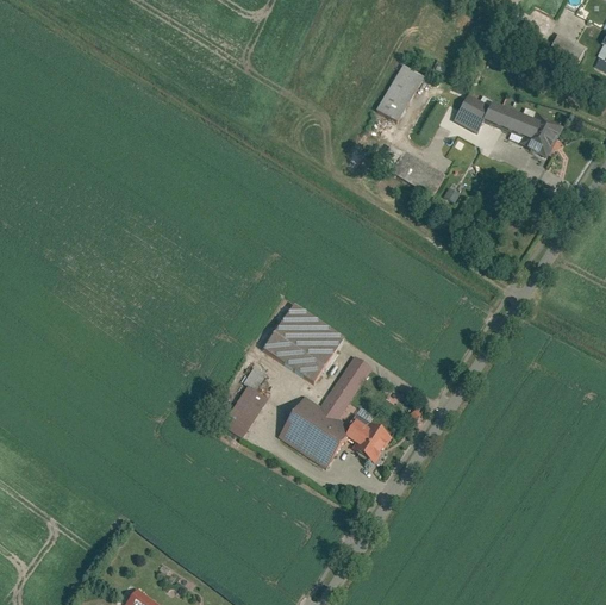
[(586,44),(560,31),(553,45),(578,58),(586,44)]
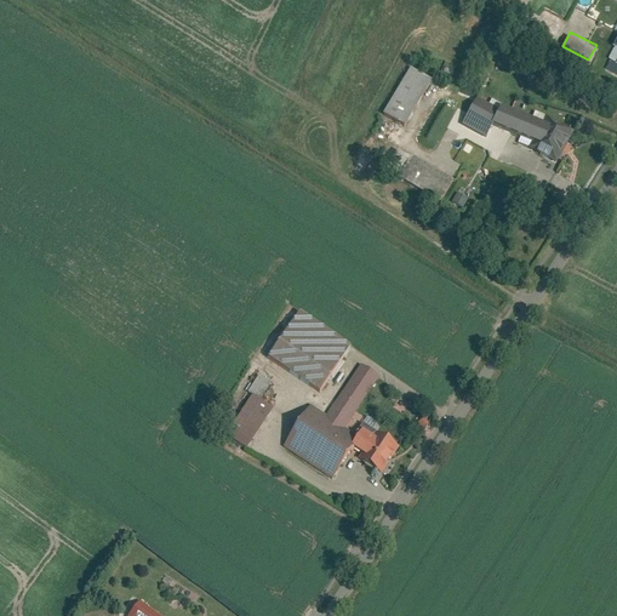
[(604,66),(616,72),(616,61),(607,57),(604,66)]
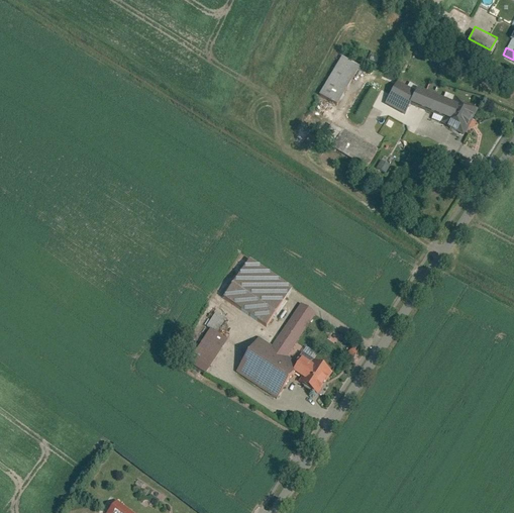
[(337,103),(361,63),(340,52),(318,92),(337,103)]
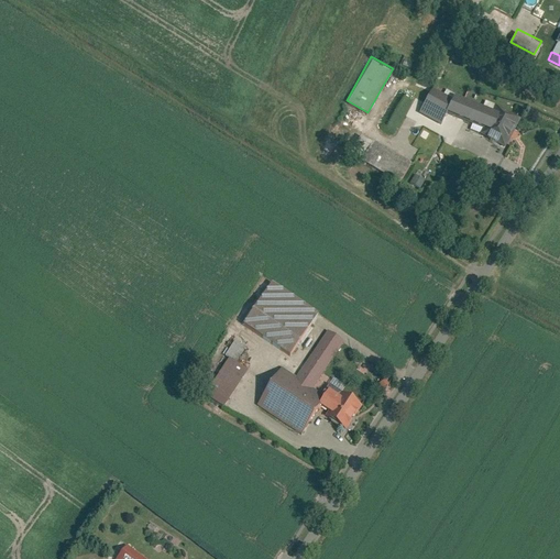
[(454,92),(398,100),(403,139),(460,132),(458,116),(454,92)]
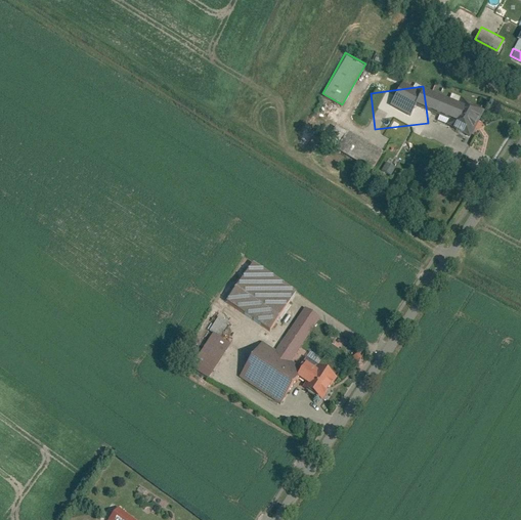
[(423,86),(426,107),(450,118),(457,102),(423,86)]
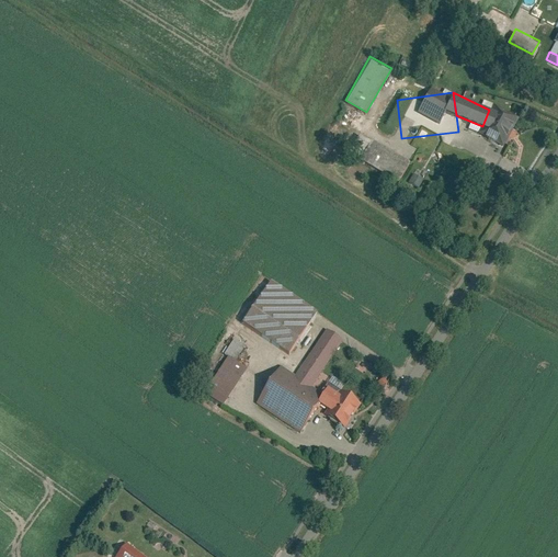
[(480,133),(504,143),(517,112),(492,102),(489,110),(482,126),(480,133)]
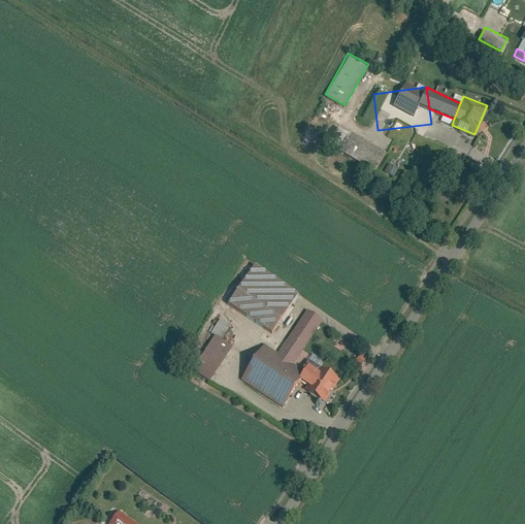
[(386,152),(340,126),(330,143),(375,169),(386,152)]
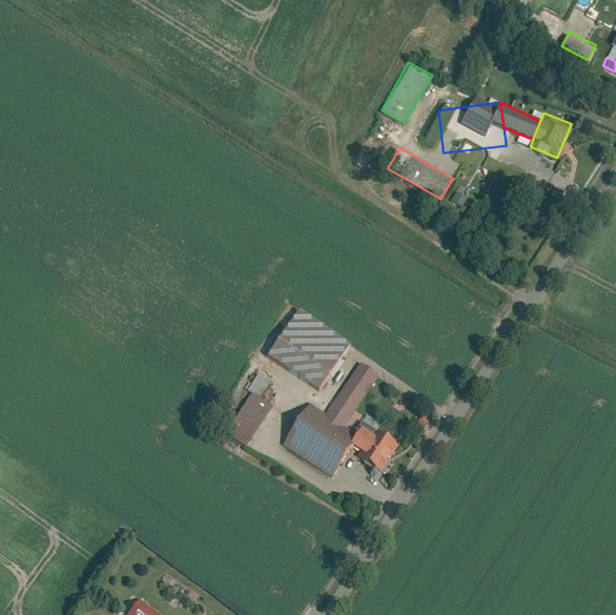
[(466,193),(455,188),(449,199),(460,205),(466,193)]
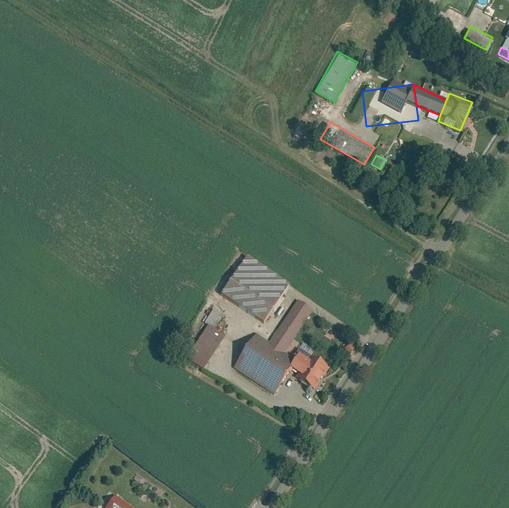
[(247,255),(221,292),(263,321),(288,284),(247,255)]
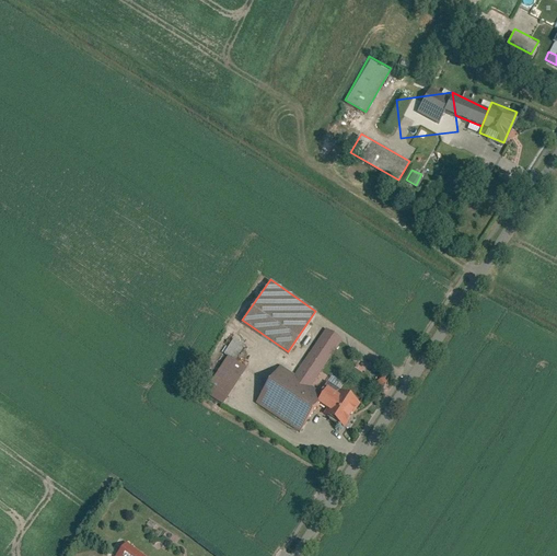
[(296,372),(311,382),(341,336),(326,326),(296,372)]
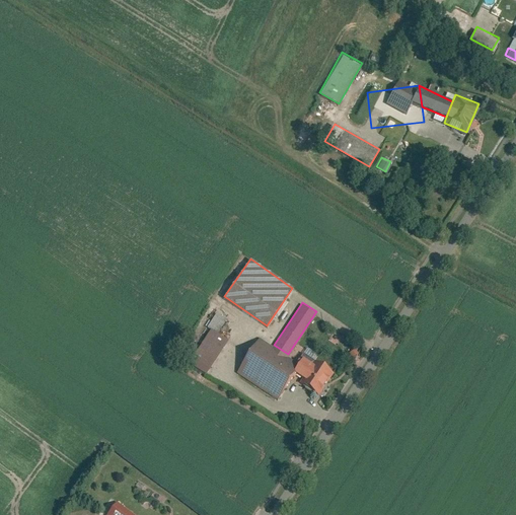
[(218,335),(229,318),(216,310),(206,326),(218,335)]
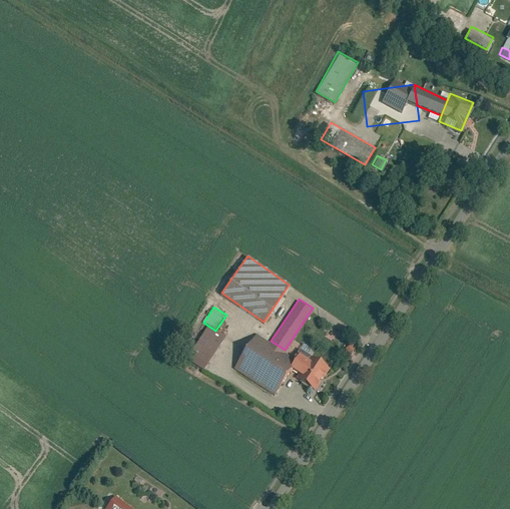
[(215,331),(203,323),(184,354),(205,368),(225,337),(215,331)]
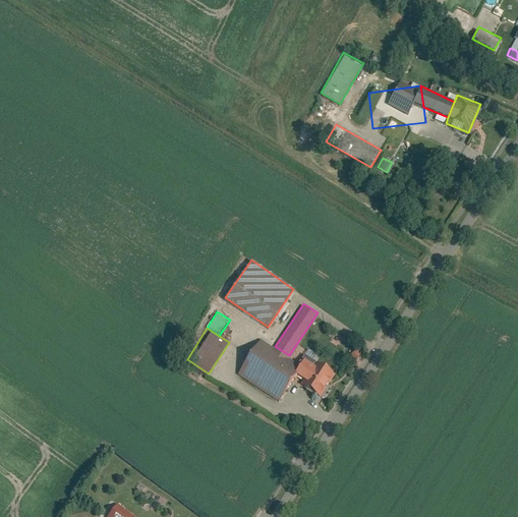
[(262,337),(238,371),(277,398),(300,363),(289,355),(275,346),(262,337)]
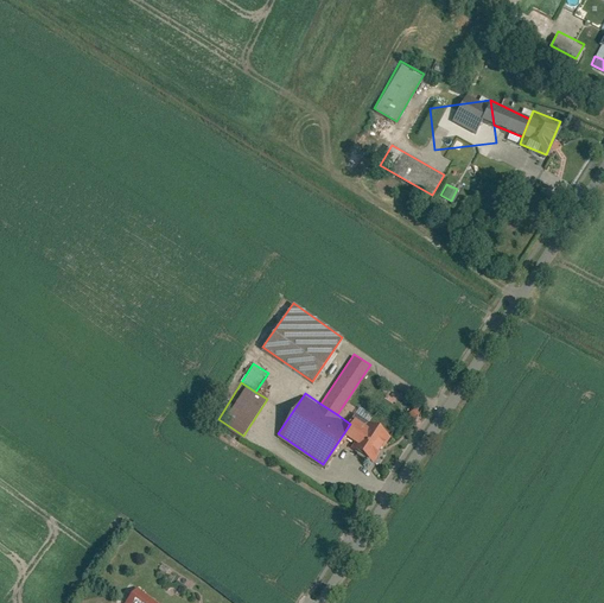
[(374,461),(392,433),(370,419),(367,424),(358,418),(348,435),(356,440),(353,446),(374,461)]
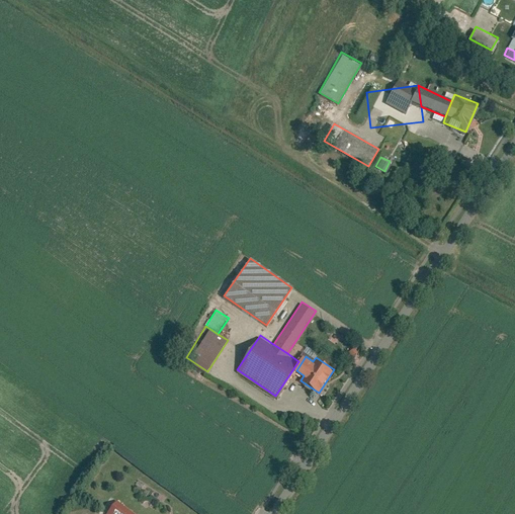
[(138,513),(115,498),(105,511),(108,513),(138,513)]
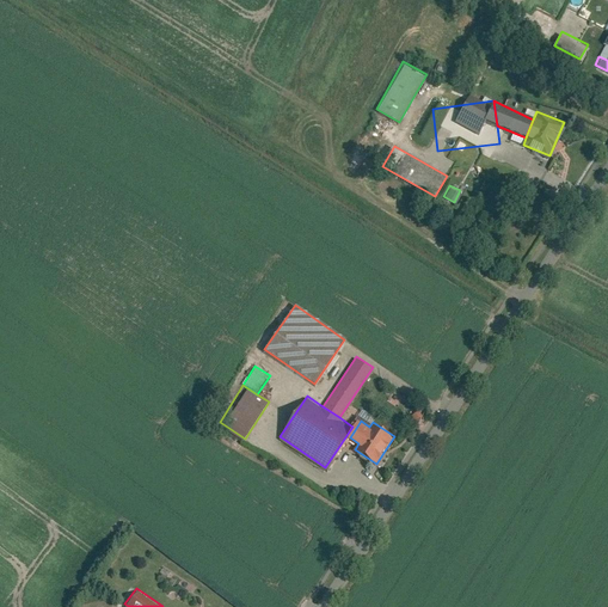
All buildings are outlined.
